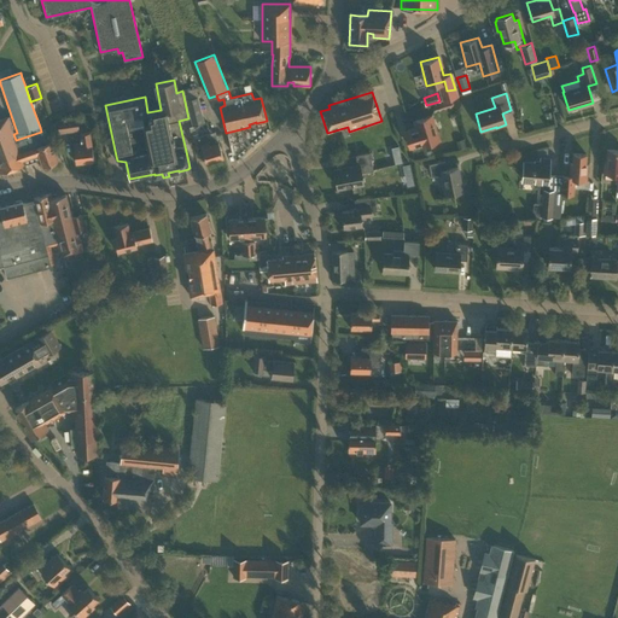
[(205,122),(198,97),(186,99),(192,126),(205,122)]
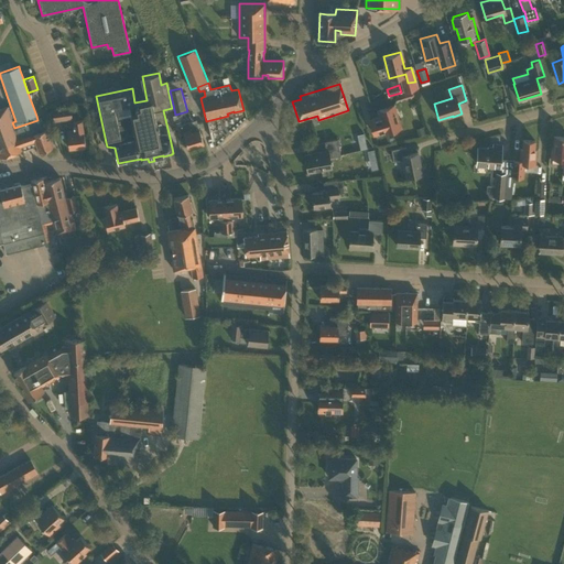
[(413,96),(411,90),(394,96),(396,100),(413,96)]
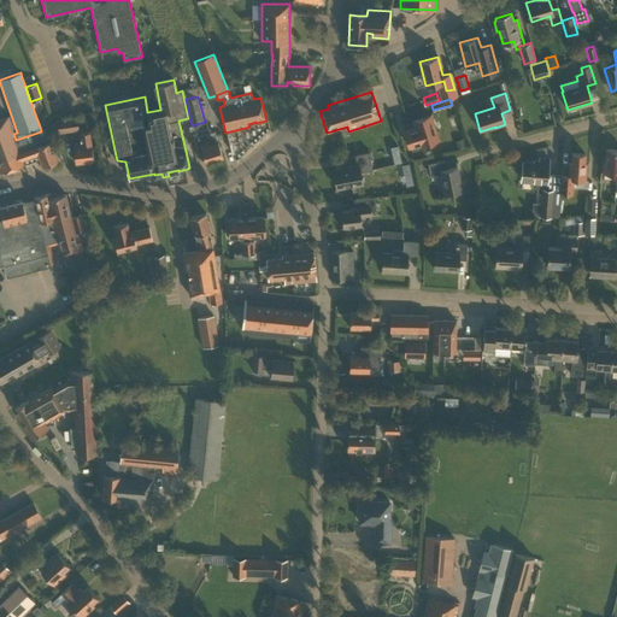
[(439,140),(430,115),(413,121),(416,128),(404,131),(409,147),(421,144),(421,145),(439,140)]
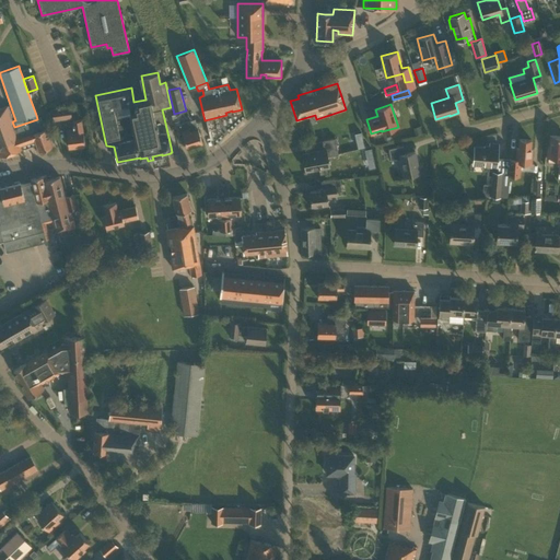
[(9,105),(0,107),(0,155),(0,156),(22,149),(21,144),(14,127),(12,121),(15,120),(9,105)]
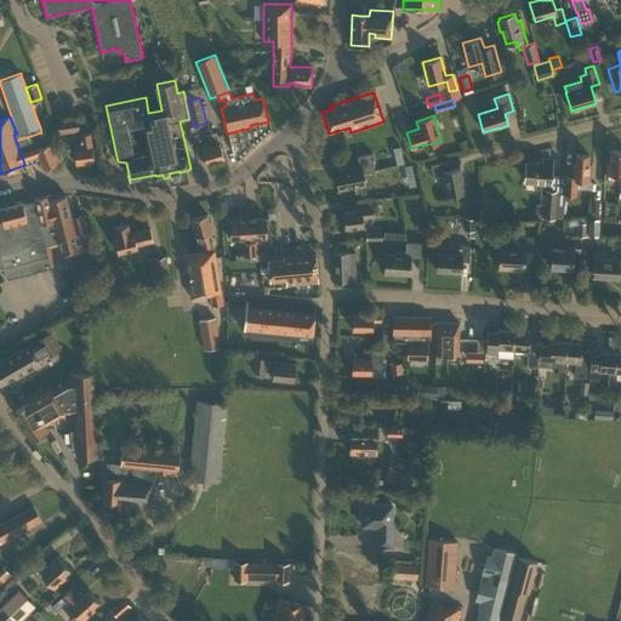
[(58,134),(80,131),(78,117),(57,120),(58,134)]
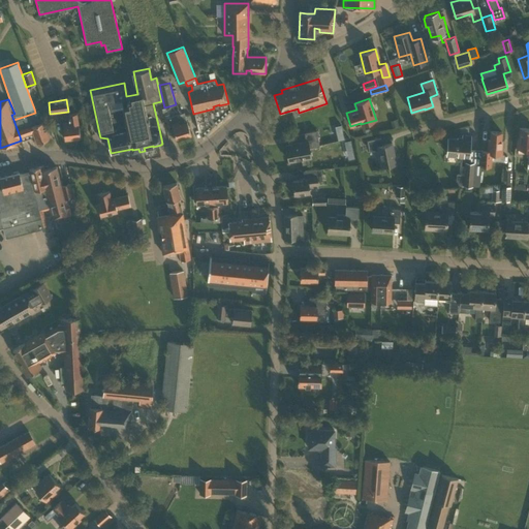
[(35,113),(13,120),(20,136),(33,132),(37,143),(50,137),(43,121),(42,121),(39,112),(35,113)]
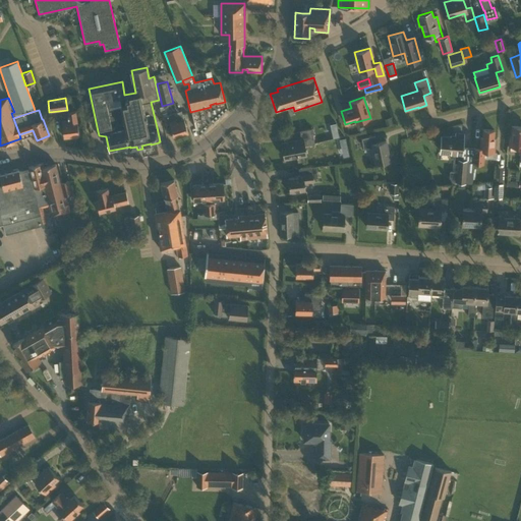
[(63,137),(79,135),(77,121),(76,121),(75,111),(67,112),(68,120),(61,121),(63,137)]
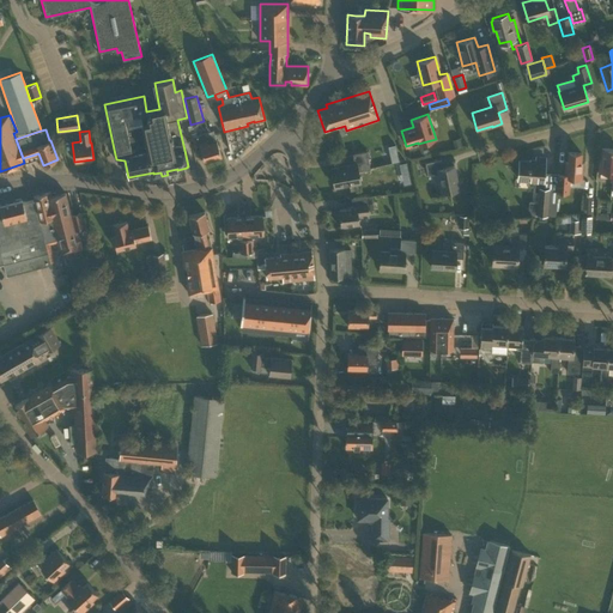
[(208,143),(207,140),(205,133),(195,135),(198,144),(204,162),(222,157),(217,140),(208,143)]
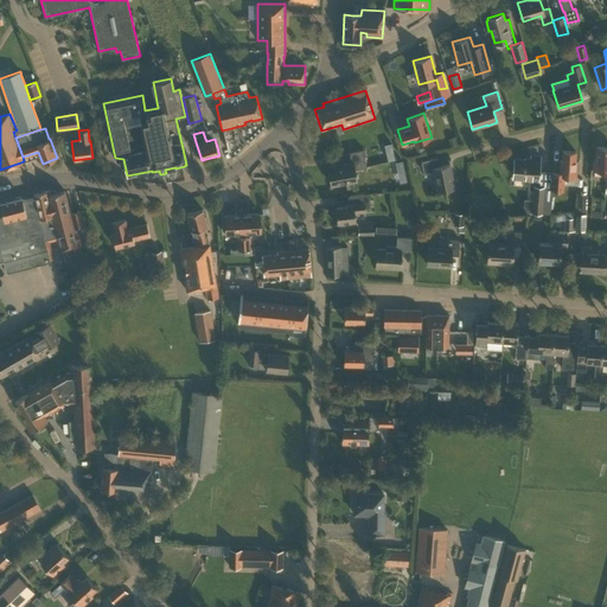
[(455,136),(448,139),(451,146),(458,145),(455,136)]
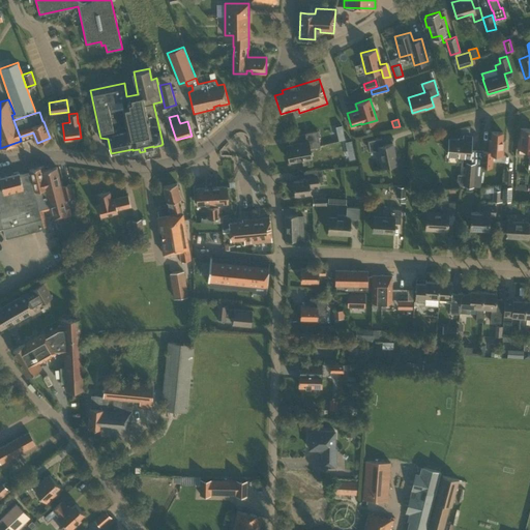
[(529,128),(521,128),(520,140),(518,140),(518,148),(519,149),(519,153),(526,153),(526,149),(529,150),(528,163),(529,163),(529,128)]
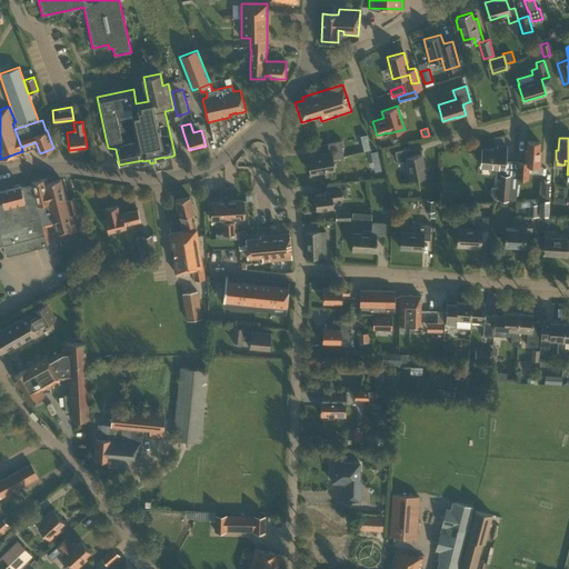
[(331,170),(335,169),(332,158),(343,156),(340,140),(327,142),(329,152),(307,156),(310,173),(325,171),(326,177),(332,176),(331,170)]
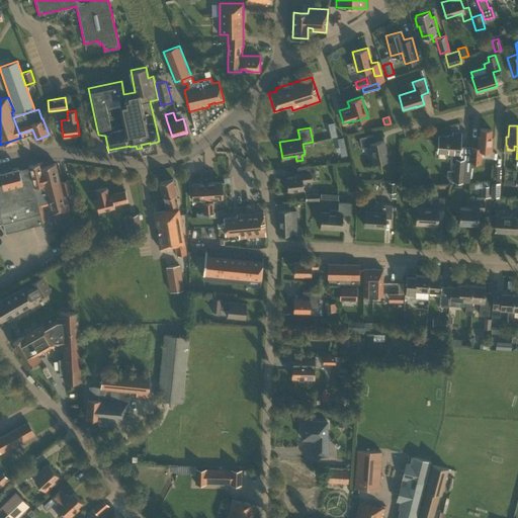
[(470,160),(470,162),(481,162),(482,150),(492,151),(493,138),(491,137),(491,128),(481,128),(480,137),(479,137),(478,147),(471,147),(470,160)]
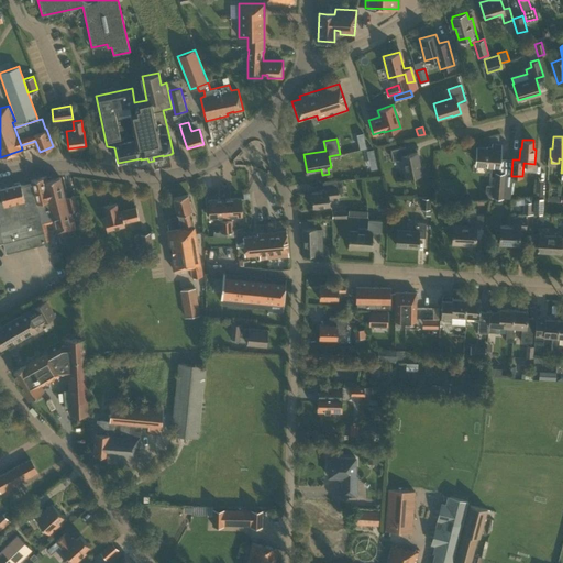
[(477,147),(475,164),(492,166),(492,173),(495,174),(494,186),(493,197),(503,197),(509,198),(511,176),(511,174),(505,174),(506,163),(499,163),(499,159),(500,144),(493,144),(492,148),(477,147)]
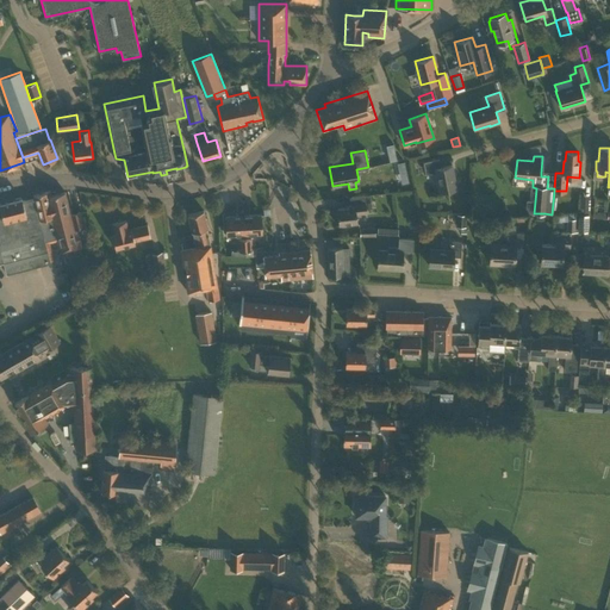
[(440,192),(456,188),(452,165),(441,167),(439,159),(423,162),(425,174),(436,172),(440,192)]
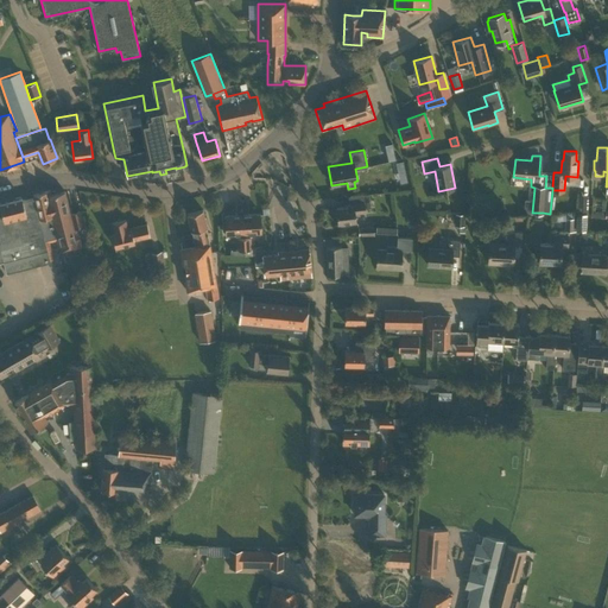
[(50,190),(33,195),(33,197),(43,230),(45,239),(45,240),(57,238),(57,240),(61,252),(81,246),(76,227),(84,225),(81,210),(70,214),(65,191),(51,195),(50,190)]
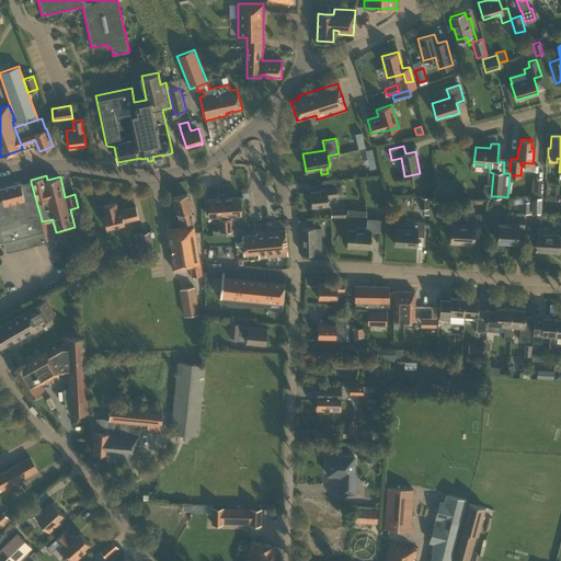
[(327,196),(336,195),(335,187),(334,180),(321,182),(322,189),(320,189),(320,191),(310,192),(312,207),(315,206),(315,208),(322,207),(321,206),(328,205),(327,196)]
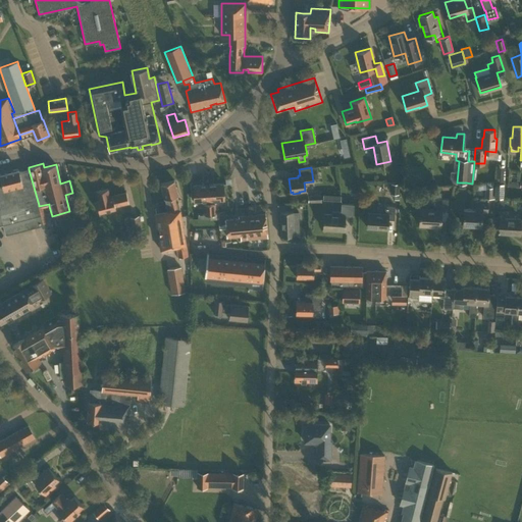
[(0,225),(3,224),(5,235),(43,224),(38,205),(39,205),(37,198),(29,169),(19,171),(18,169),(0,174),(0,175),(0,176),(0,225)]
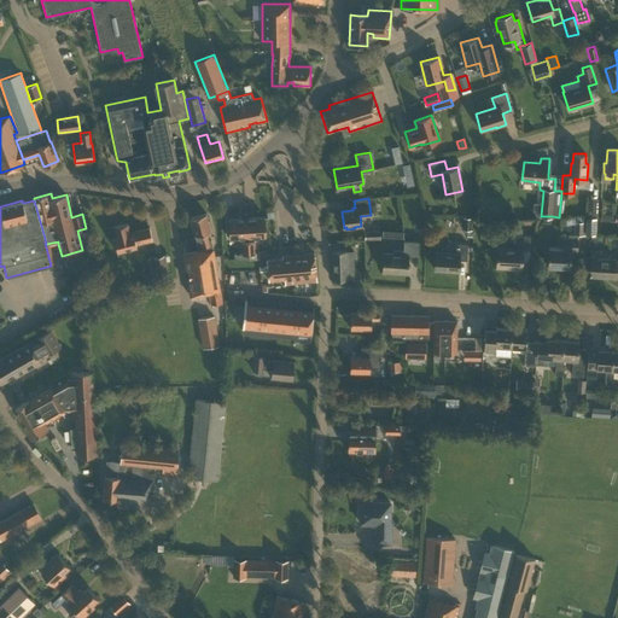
[(210,231),(207,214),(190,217),(199,251),(184,254),(186,272),(188,270),(190,279),(187,279),(190,297),(209,293),(211,304),(222,303),(214,249),(211,239),(209,240),(207,232),(210,231)]
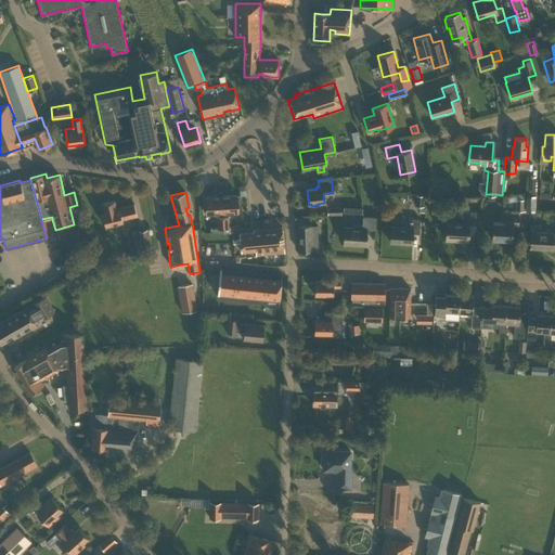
[(223,228),(221,195),(205,196),(206,214),(218,213),(218,217),(217,217),(217,228),(223,228)]
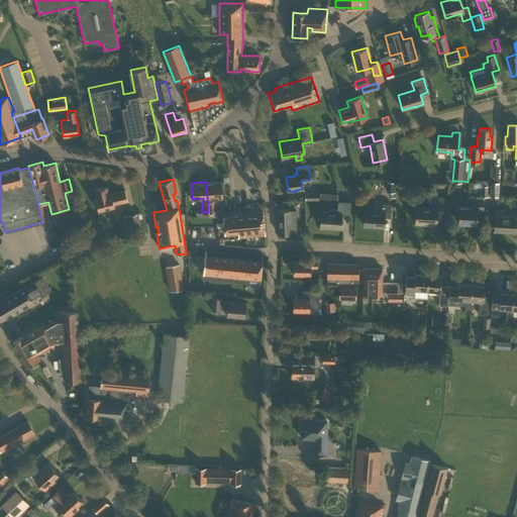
[(221,182),(206,182),(208,212),(208,216),(216,216),(217,216),(217,213),(217,212),(213,212),(213,201),(211,201),(211,198),(222,197),(221,182)]
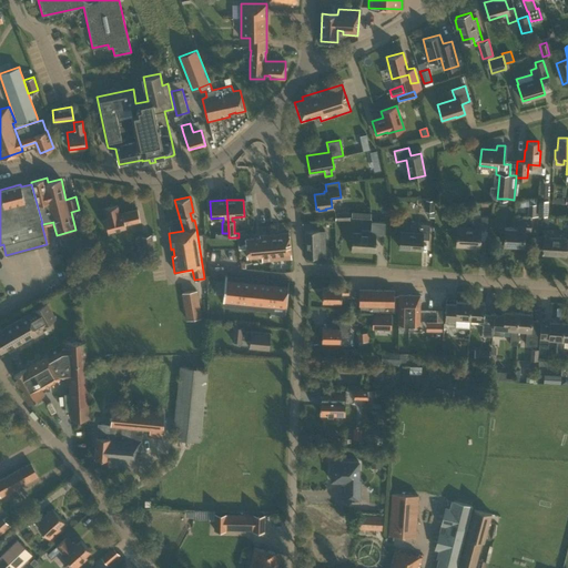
[(120,213),(118,205),(104,209),(107,219),(104,219),(108,231),(125,226),(125,224),(140,221),(138,209),(120,213)]
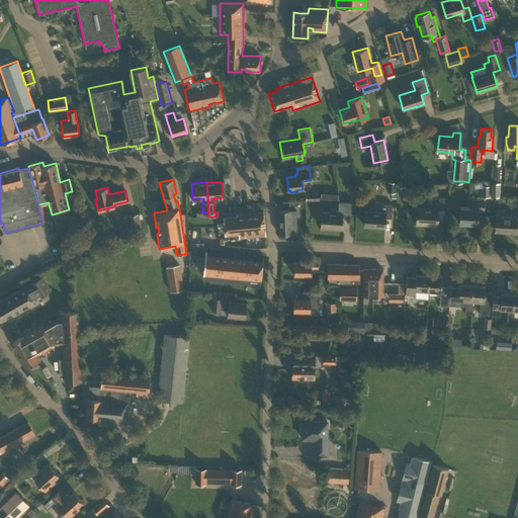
[(444,209),(445,197),(430,196),(430,207),(417,206),(416,224),(437,225),(438,209),(444,209)]
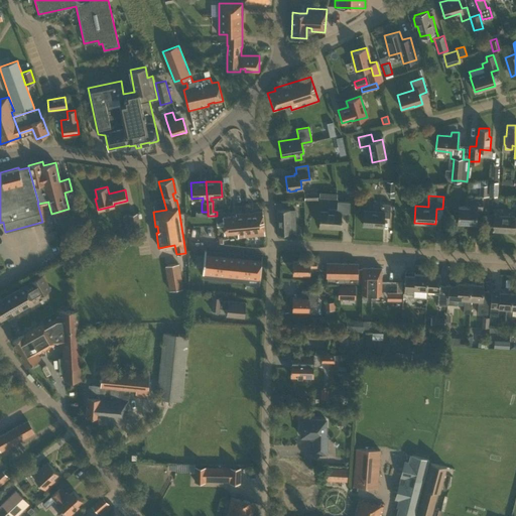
[(482,210),(482,200),(470,199),(469,207),(459,207),(458,222),(476,223),(477,209),(482,210)]
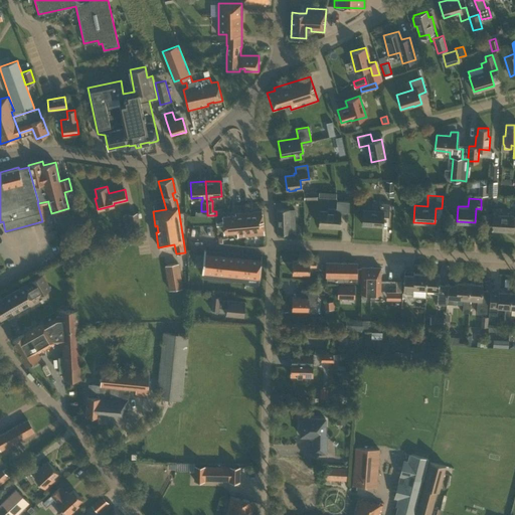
[(339,227),(340,212),(348,213),(349,201),(337,201),(336,209),(328,208),(327,211),(320,211),(319,226),(339,227)]
